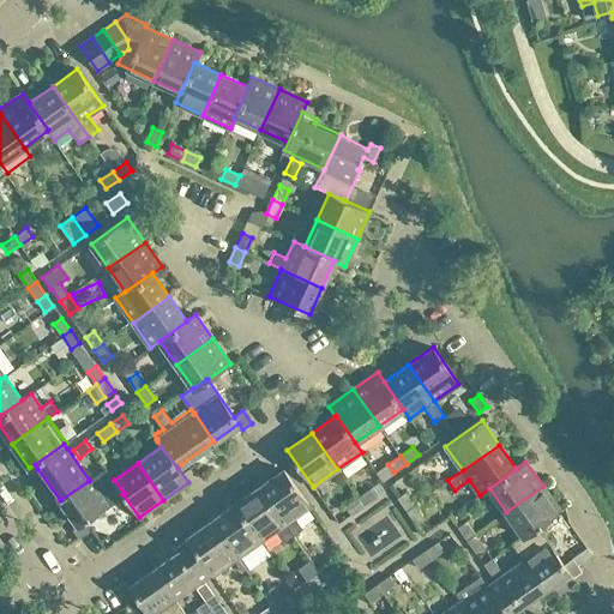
[(85,521),(122,494),(124,493),(114,480),(106,468),(89,480),(89,481),(60,500),(78,525),(72,529),(78,539),(91,529),(85,521)]
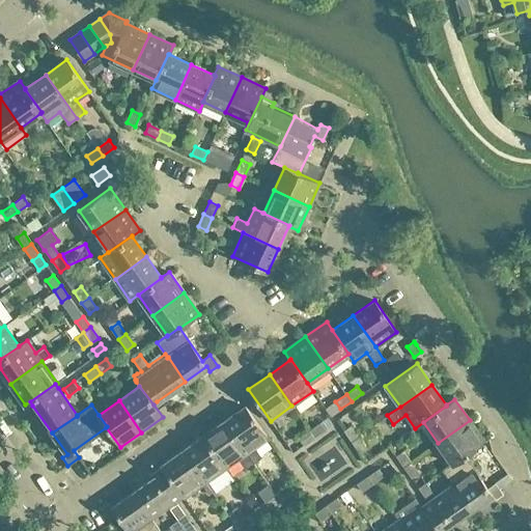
[(268,438),(246,406),(224,421),(253,463),(261,456),(254,447),(268,438)]
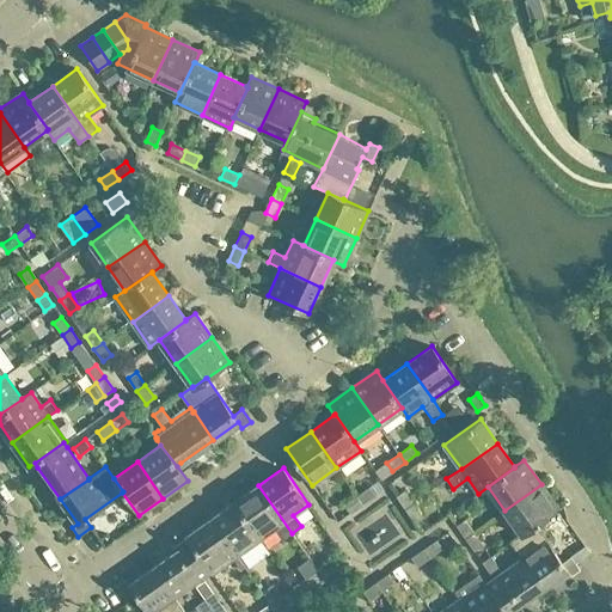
[(536,525),(558,509),(542,484),(505,510),(521,533),(521,534),(534,525),(536,525)]
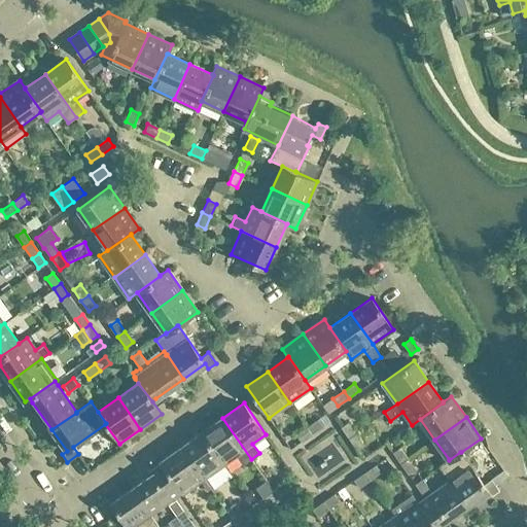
[(251,459),(222,418),(202,432),(223,464),(236,455),(243,465),(251,459)]
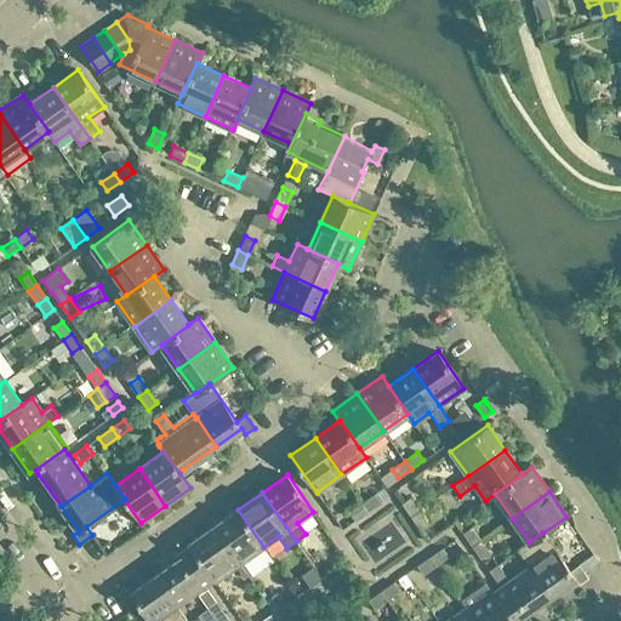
[(375,494),(362,503),(368,512),(381,502),(375,494)]
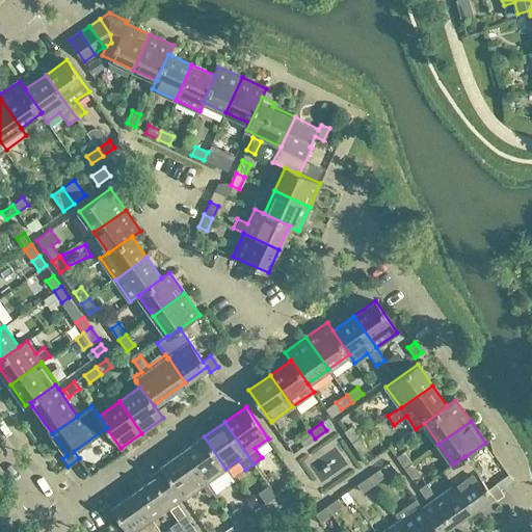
[(344,431),(352,442),(360,436),(351,426),(344,431)]
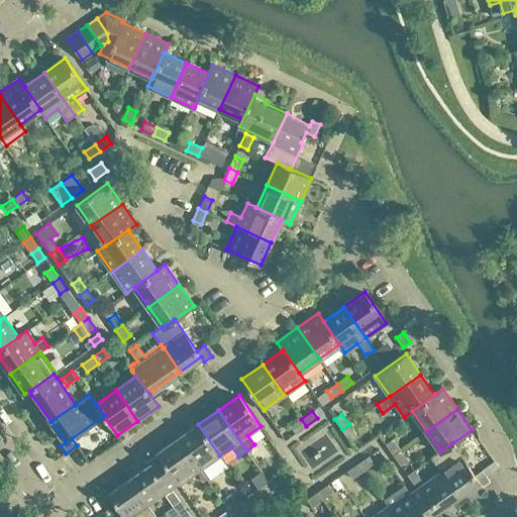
[(296,433),(306,426),(301,419),(291,426),(296,433)]
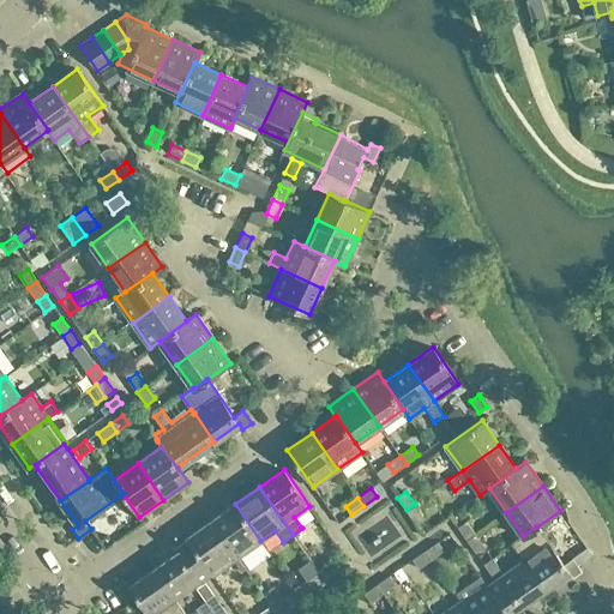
[(260,541),(235,504),(211,521),(245,569),(248,566),(241,554),(260,541)]
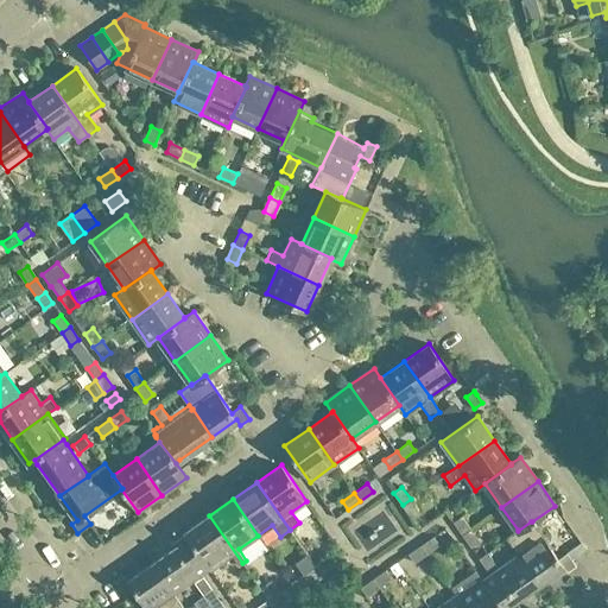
[(419,512),(411,499),(403,505),(411,518),(419,512)]
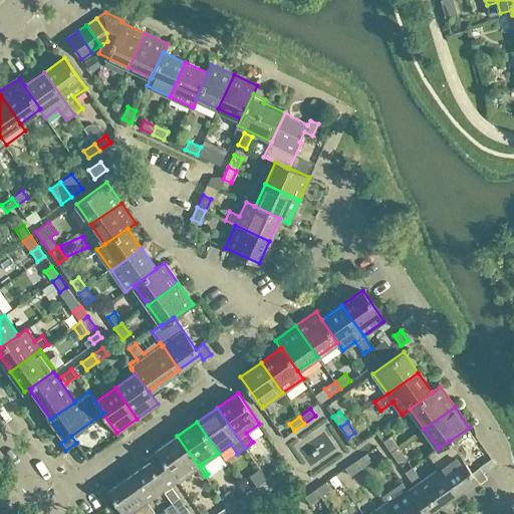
[(176,479),(178,481),(195,469),(202,479),(205,476),(177,436),(156,451),(159,455),(176,479)]
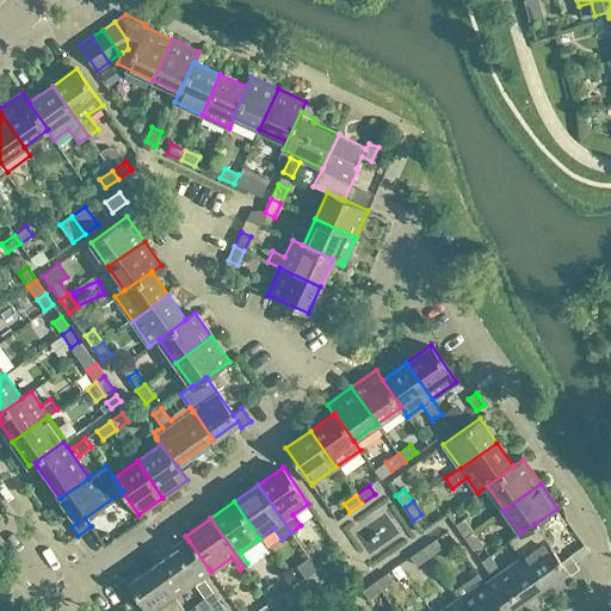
[(455,524),(464,537),(473,531),(464,518),(455,524)]
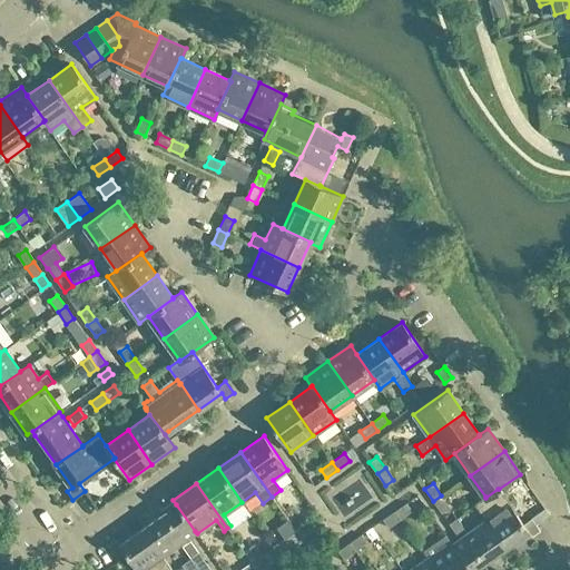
[(523,524),(499,489),(498,489),(485,498),(485,497),(474,504),(485,520),(487,520),(505,547),(528,531),(532,536),(540,530),(531,519),(523,524)]
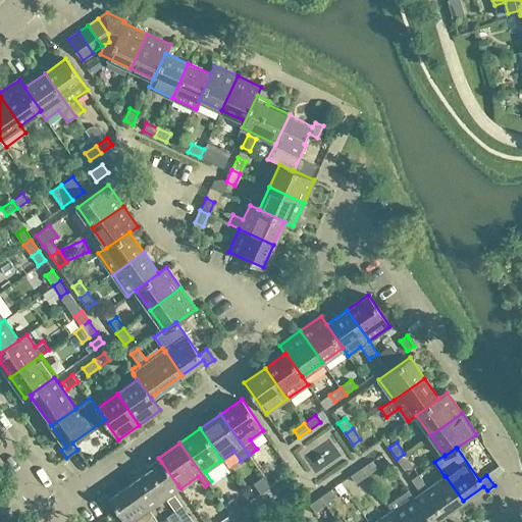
[(412,464),(404,454),(397,459),(404,469),(412,464)]
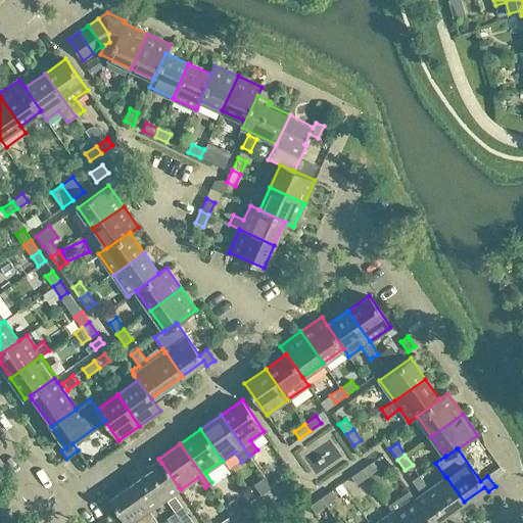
[(373,461),(362,469),(367,476),(378,468),(373,461)]
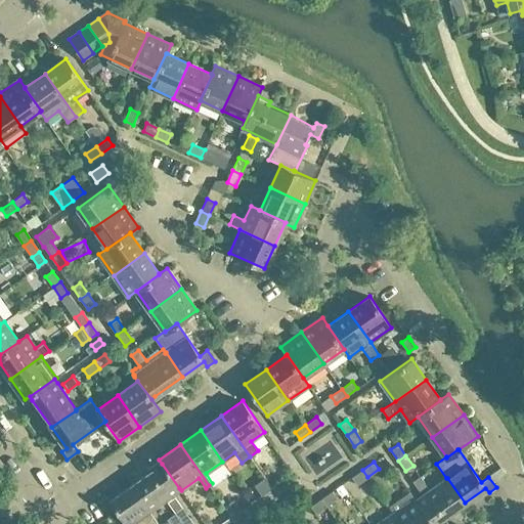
[(148,511),(179,488),(162,464),(131,486),(148,511)]
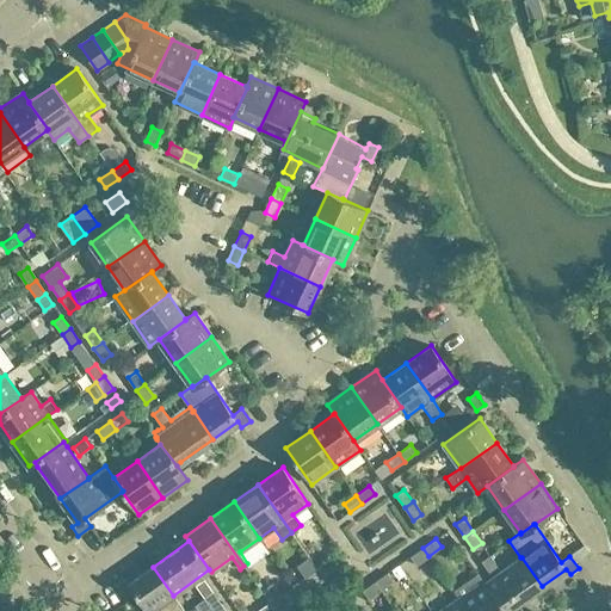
[(417,565),(429,556),(423,548),(411,556),(417,565)]
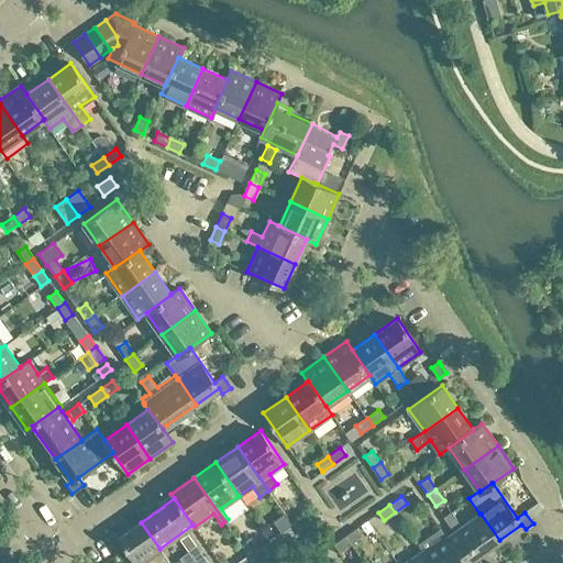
[(460,522),(451,511),(443,517),(451,528),(460,522)]
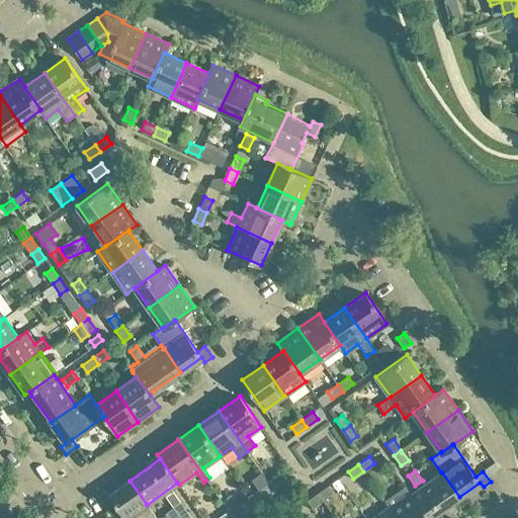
[(411,494),(427,517),(428,517),(459,497),(442,472),(441,472),(411,494)]
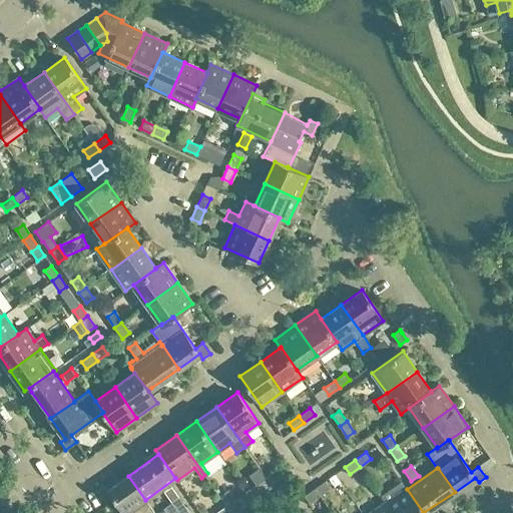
[(277,470),(266,478),(272,485),(282,477),(277,470)]
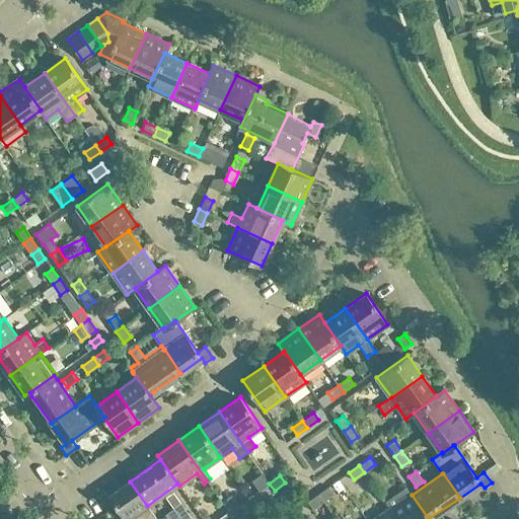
[(156,518),(147,506),(130,482),(108,497),(105,492),(98,497),(113,517),(120,512),(125,518),(156,518)]
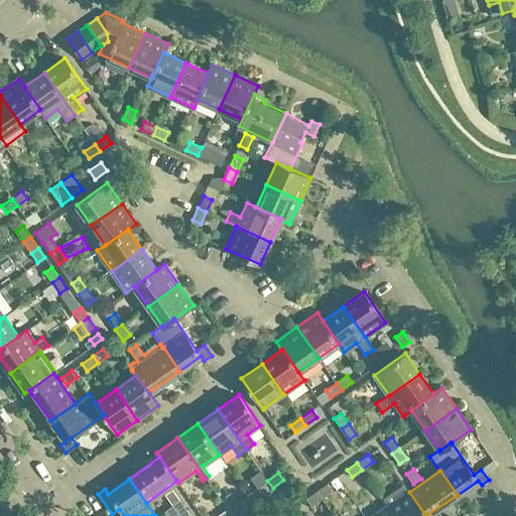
[(262,495),(273,488),(267,481),(257,488),(262,495)]
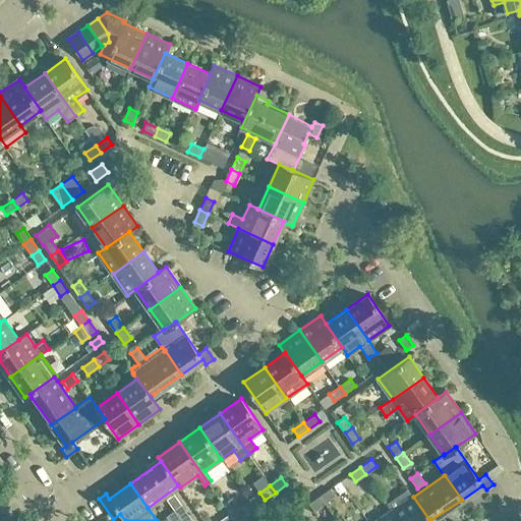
[(331,487),(320,496),(325,503),(336,496),(331,487)]
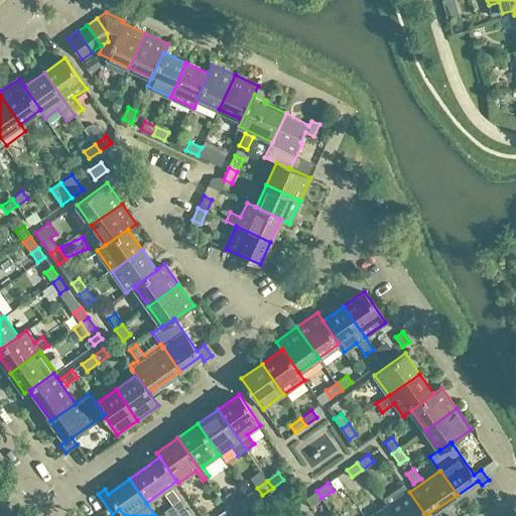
[(425,515),(409,492),(403,484),(383,498),(388,505),(387,505),(395,515),(425,515)]
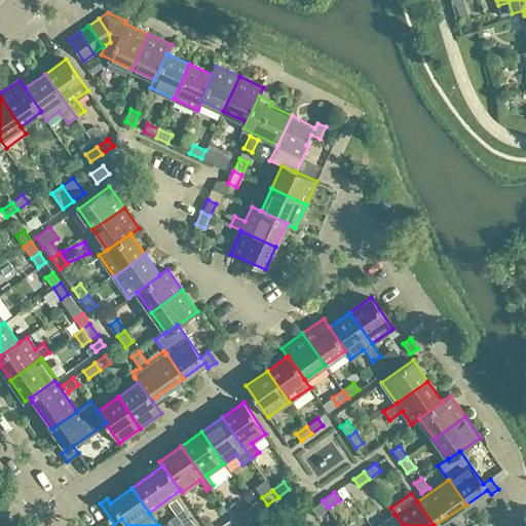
[(183,510),(176,499),(168,504),(176,515),(183,510)]
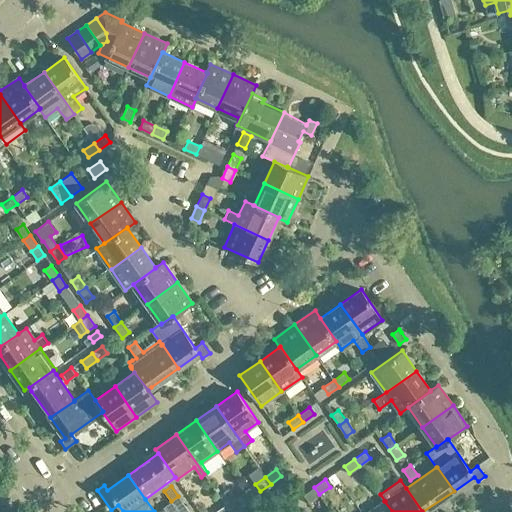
[(309,502),(319,494),(314,487),(304,495),(309,502)]
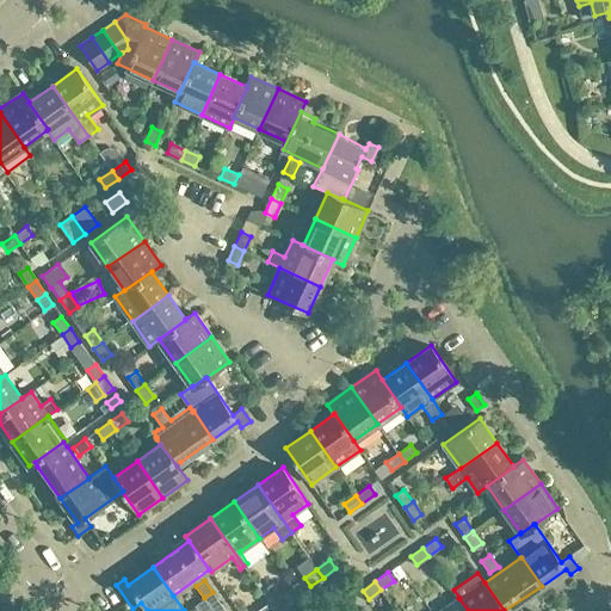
[(282,593),(269,603),(275,610),(288,603),(282,593)]
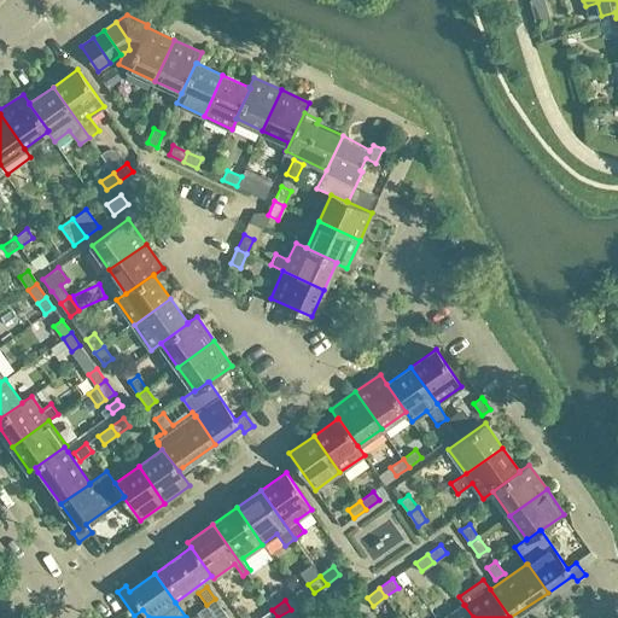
[(473,617),(464,605),(445,617),(473,617)]
